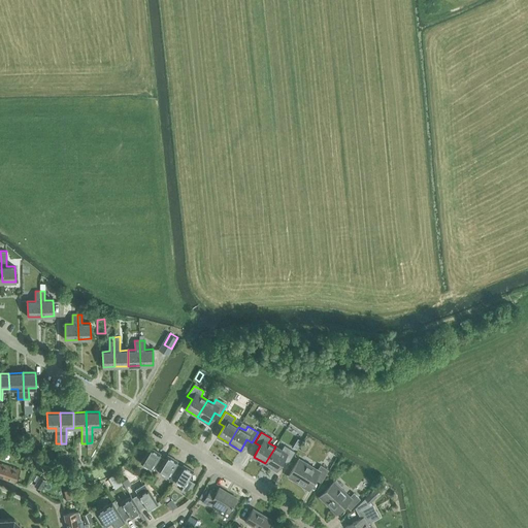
[(275,447),(265,463),(276,470),(283,459),(288,462),(294,452),(284,446),(282,450),(275,447)]
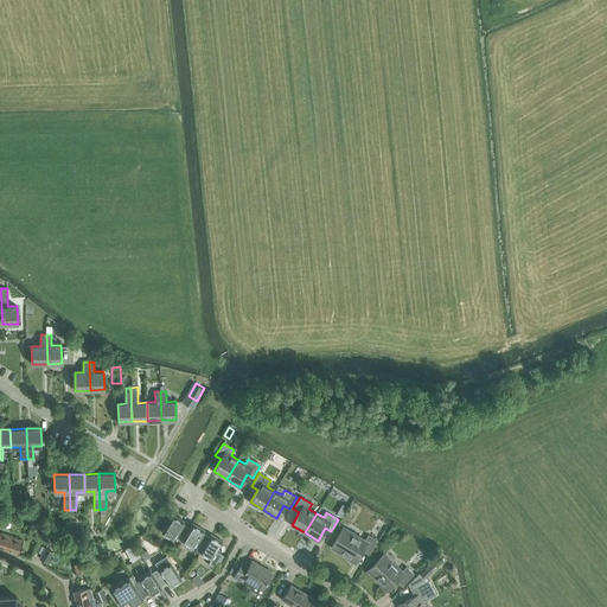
[(183,541),(190,528),(183,524),(184,522),(173,515),(161,532),(173,540),(174,537),(181,542),(183,541)]
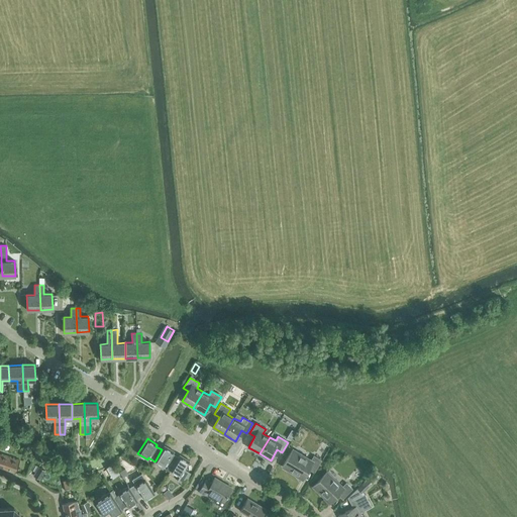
[(172,469),(179,457),(173,453),(174,451),(164,445),(162,449),(156,460),(165,467),(166,464),(172,469)]
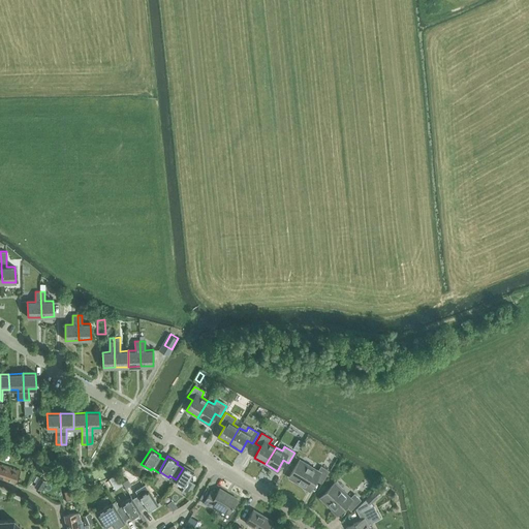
[(330,469),(334,463),(328,459),(323,465),(330,469)]
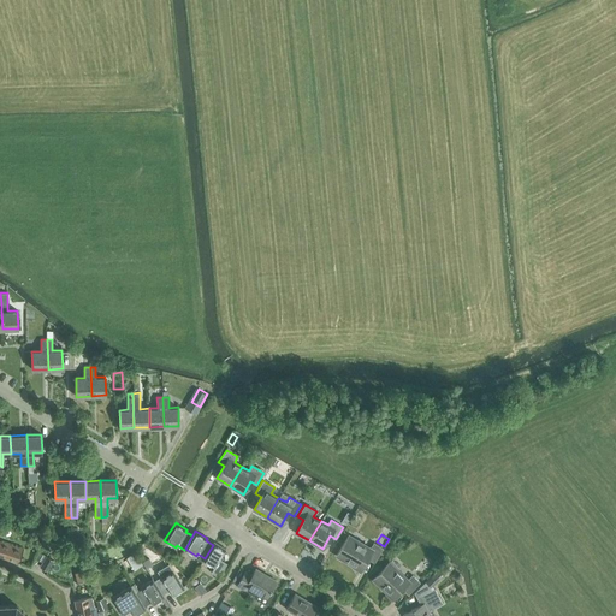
[(369,548),(349,535),(336,556),(337,556),(338,554),(355,563),(353,566),(360,570),(367,558),(374,563),(383,549),(373,543),(369,548)]
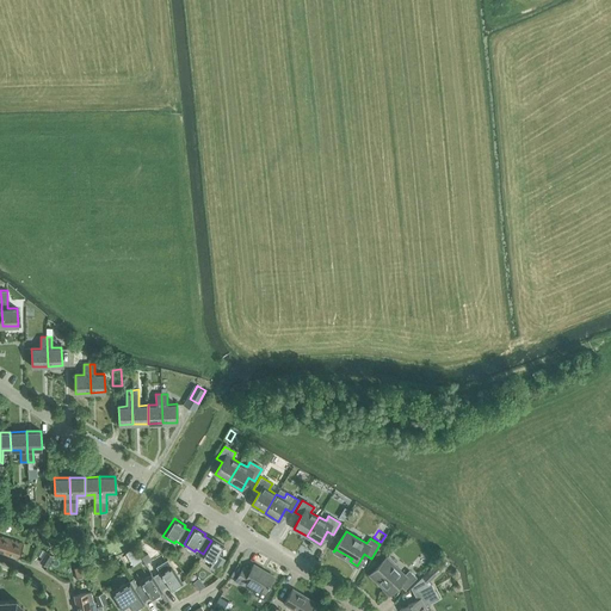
[(0,553),(18,560),(23,544),(0,536),(0,553)]
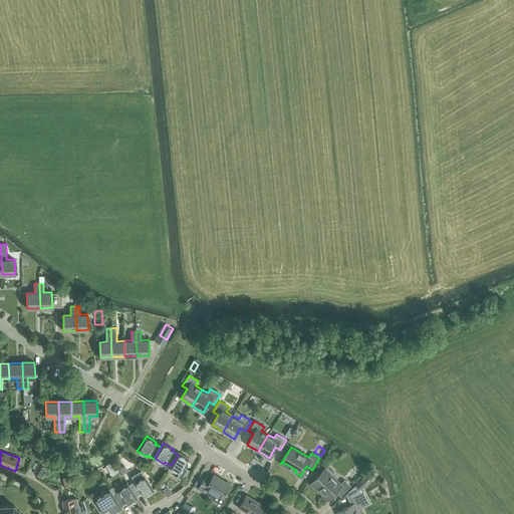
[(179,453),(178,455),(171,466),(170,468),(179,473),(177,478),(183,482),(190,471),(184,467),(189,458),(179,453)]
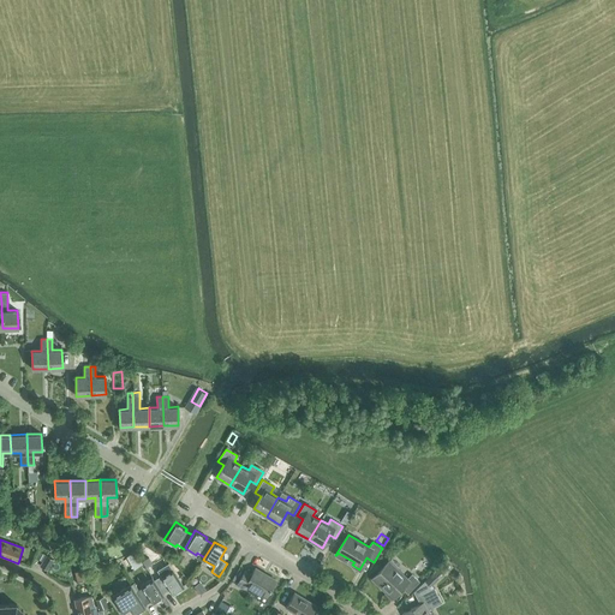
[(135,551),(126,556),(135,569),(143,563),(135,551)]
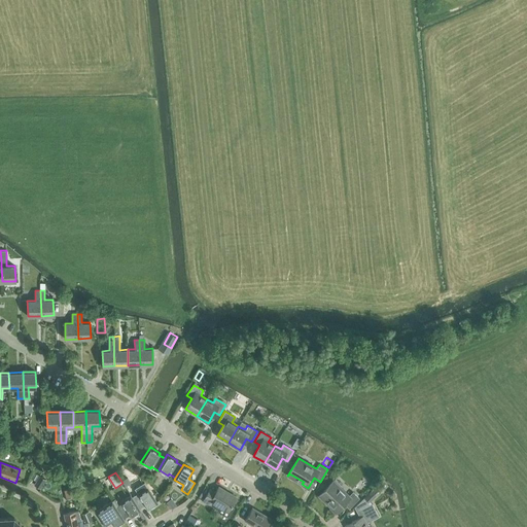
[(40,488),(45,480),(39,476),(34,485),(40,488)]
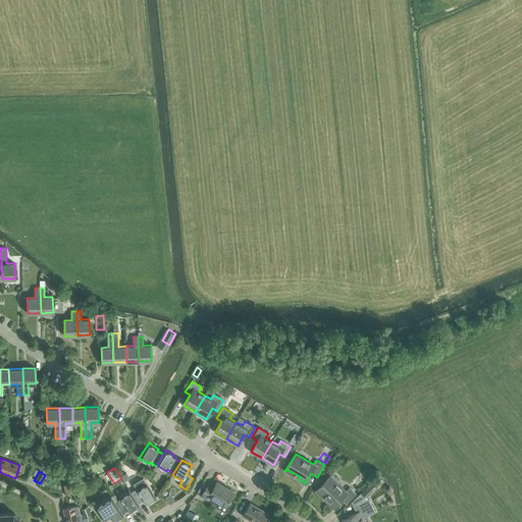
[(129,478),(126,473),(120,476),(124,481),(129,478)]
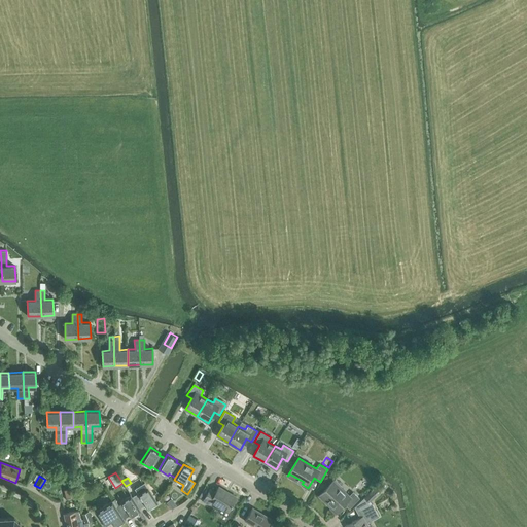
[(388,486),(382,480),(377,485),(382,489),(383,490),(388,486)]
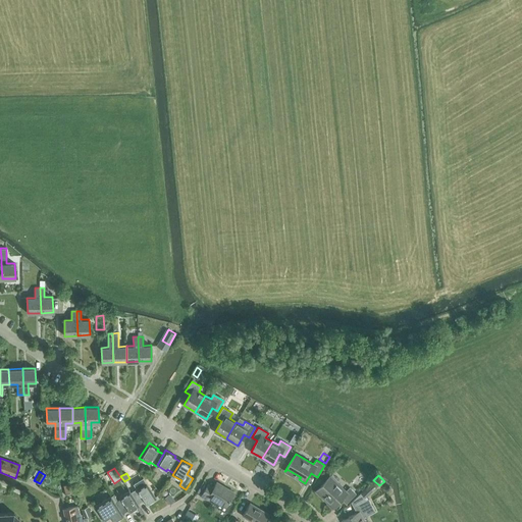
[(346,490),(330,476),(316,490),(316,491),(318,489),(328,501),(327,502),(333,507),(341,499),(346,504),(356,493),(349,487),(346,490)]
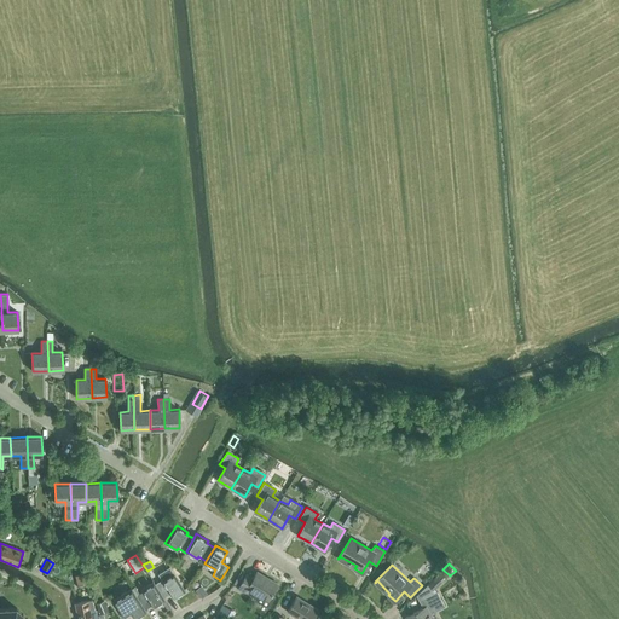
[(155,584),(163,597),(171,594),(173,599),(185,591),(169,567),(158,573),(162,579),(155,584)]
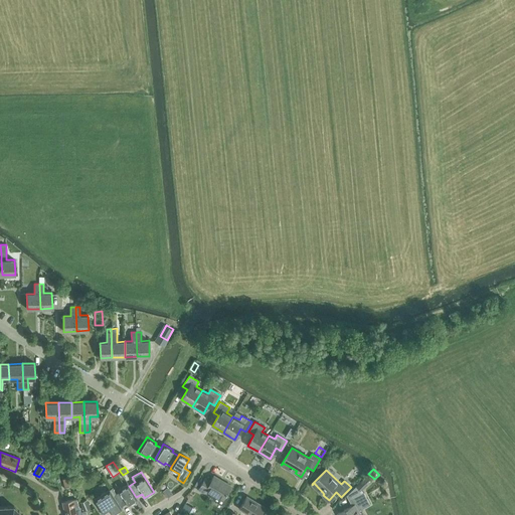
[(360,490),(371,480),(366,474),(355,484),(360,490)]
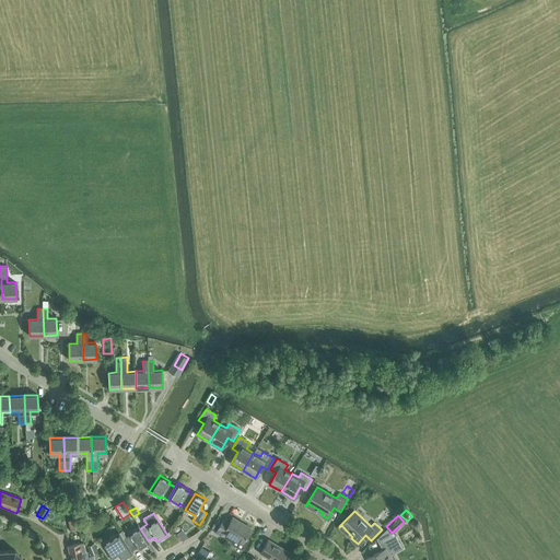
[(81,527),(79,517),(71,520),(73,528),(81,527)]
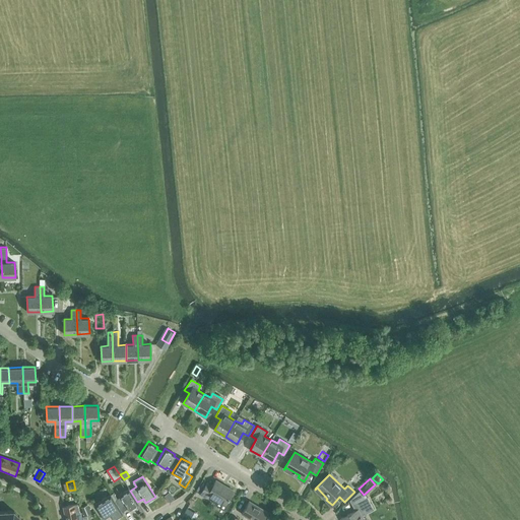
[(233,491),(215,480),(212,485),(207,482),(200,495),(205,498),(207,495),(216,500),(213,503),(225,510),(232,501),(229,499),(233,491)]
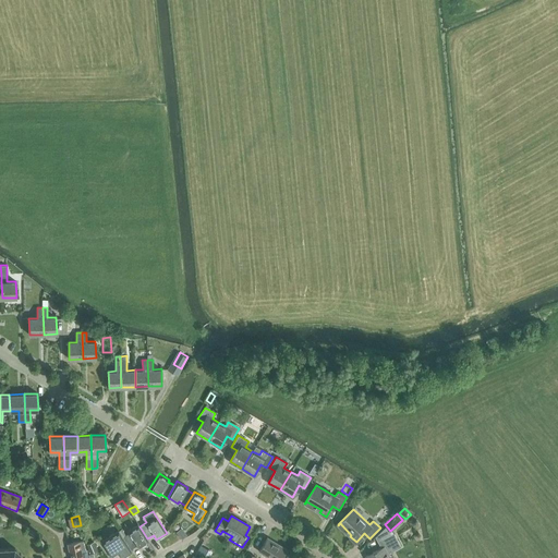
[(148,541),(147,538),(140,526),(138,524),(128,531),(129,533),(122,537),(131,549),(136,545),(138,548),(148,541)]
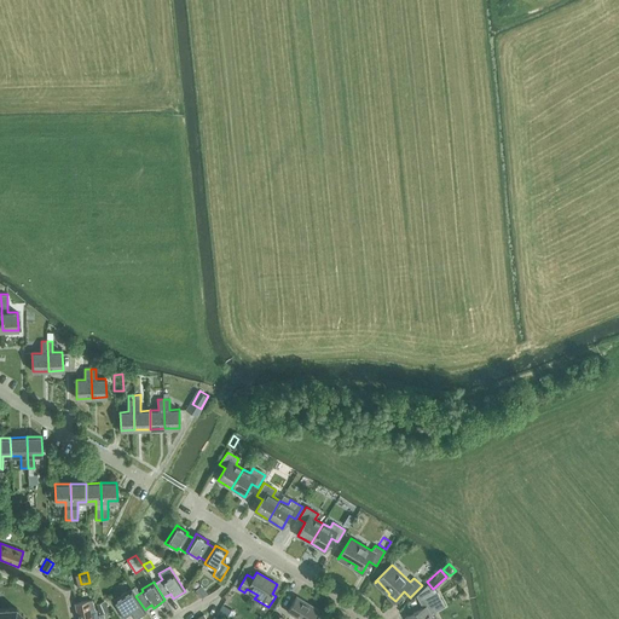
[(435,593),(428,585),(417,595),(423,607),(405,617),(406,618),(432,618),(431,614),(445,606),(438,591),(435,593)]
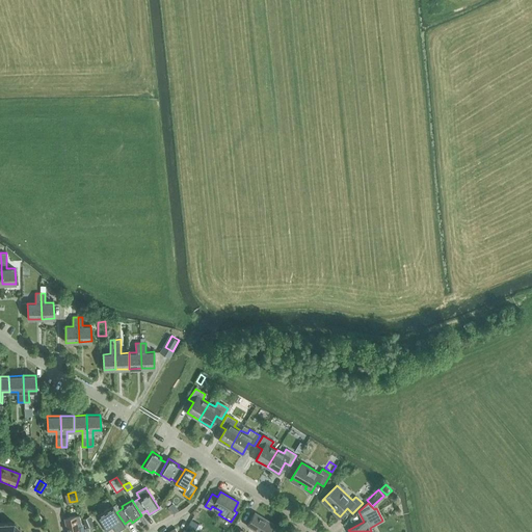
[(115,531),(126,526),(125,524),(116,512),(113,506),(97,516),(104,528),(110,524),(115,531)]
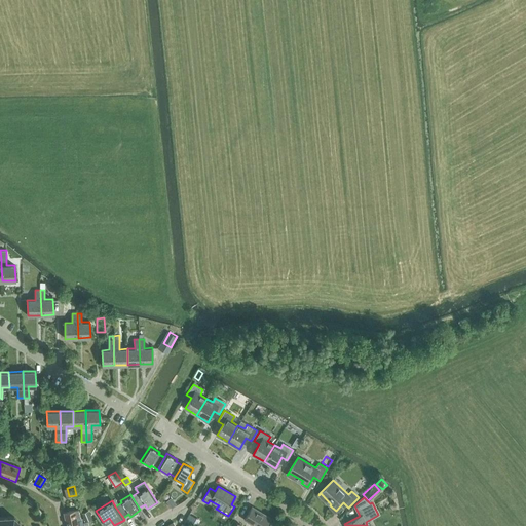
[(254,525),(264,525),(270,518),(252,506),(243,520),(254,525)]
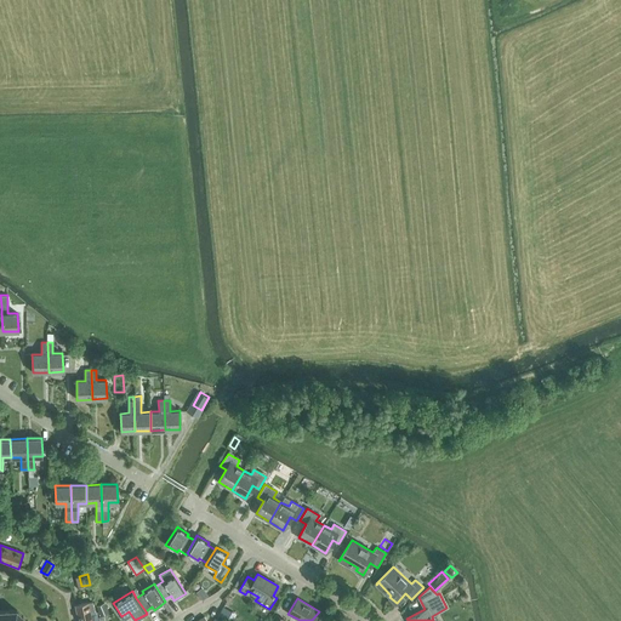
[(95,611),(92,602),(75,605),(78,620),(97,620),(97,613),(95,611)]
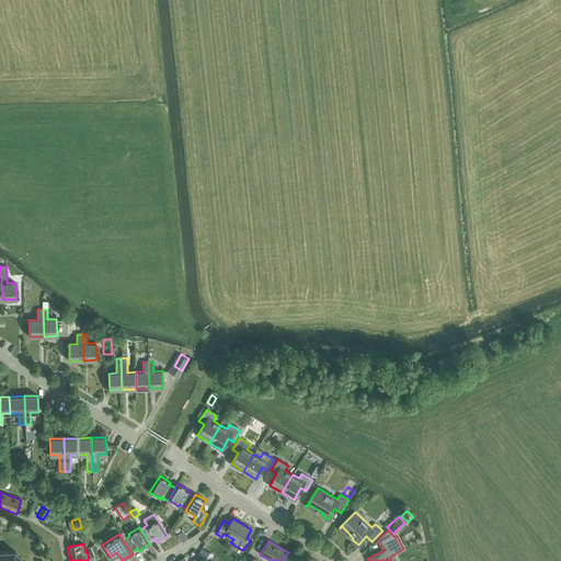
[(91,557),(99,553),(94,544),(87,547),(91,557)]
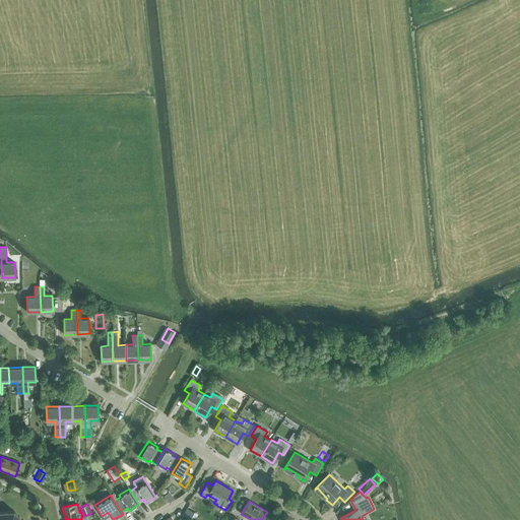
[(187,508),(184,515),(192,519),(194,519),(198,514),(187,508)]
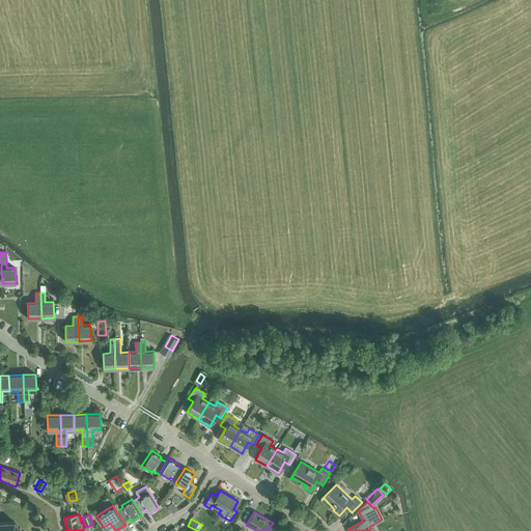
[(0,530),(20,530),(20,528),(14,522),(0,522),(0,530)]
